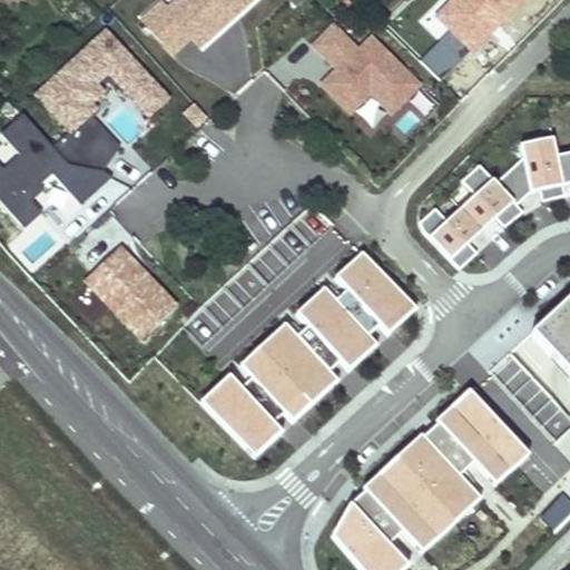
[(248,0),(174,0),(143,29),(175,66),(248,0)]
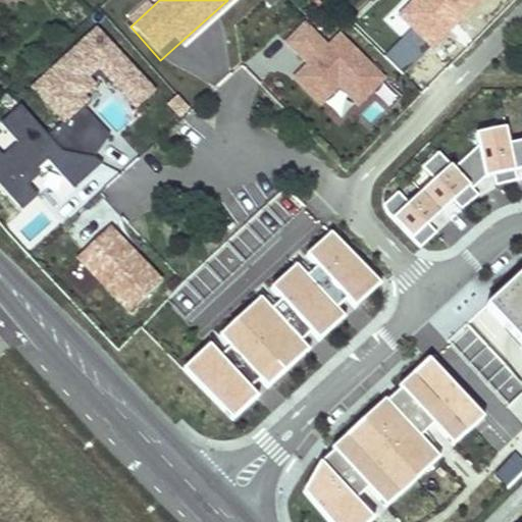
[(478,0),(416,0),(403,13),(415,27),(386,55),(406,73),(478,0)]
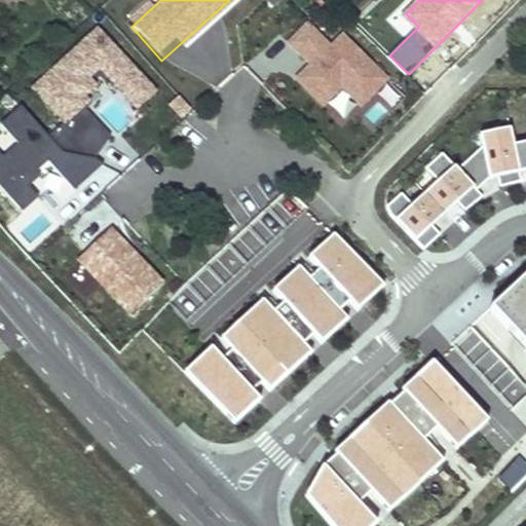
[(329,46),(304,23),(288,39),(310,62),(293,79),(344,128),(373,99),(388,114),(404,98),(340,35),(329,46)]
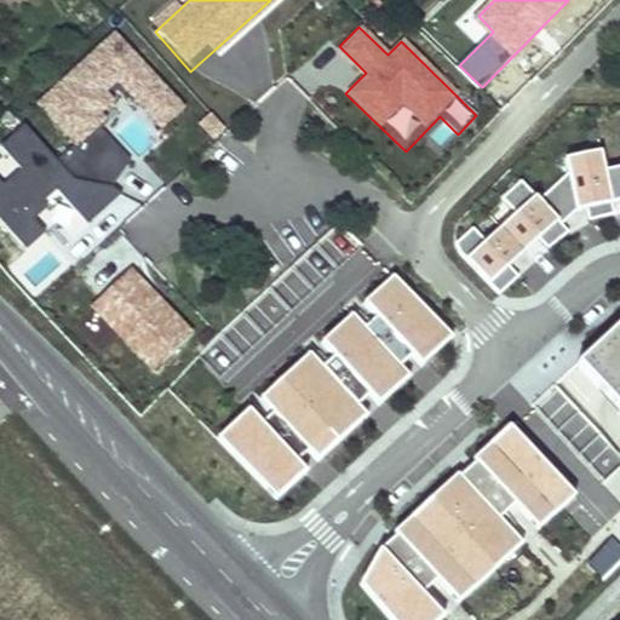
[(191,112),(114,32),(38,105),(74,143),(122,96),(164,138),(191,112)]
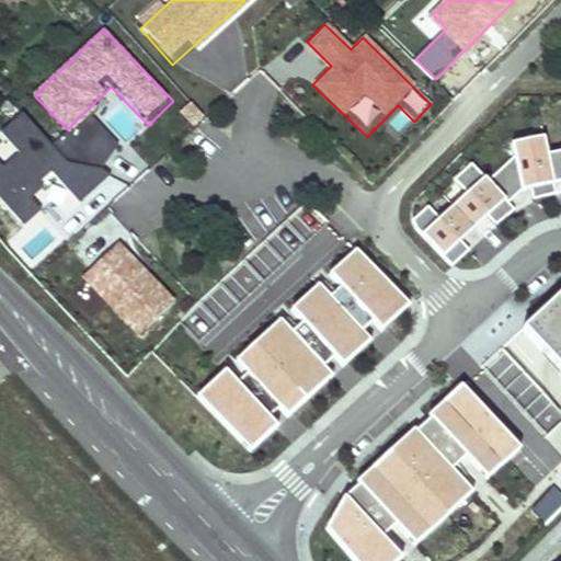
[(56,146),(26,110),(1,130),(25,158),(1,178),(0,176),(0,201),(23,228),(55,201),(41,184),(54,173),(78,202),(111,173),(100,160),(122,142),(95,112),(56,146)]
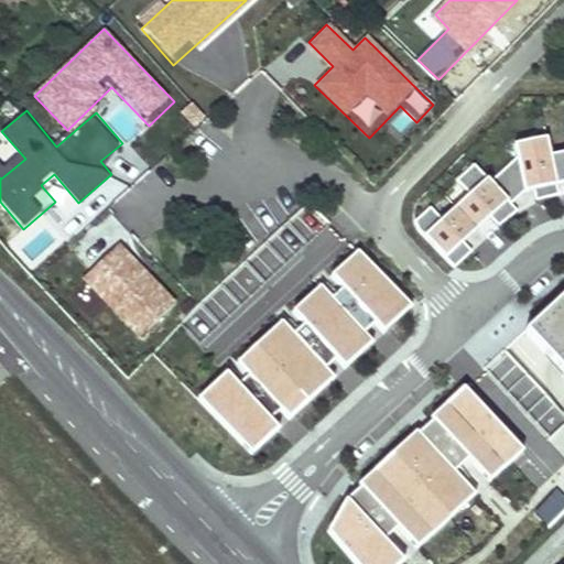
[(563,154),(549,160),(543,141),(509,147),(512,163),(490,182),(483,179),(421,236),(443,262),(500,206),(520,194),(551,187),(563,185),(563,154)]
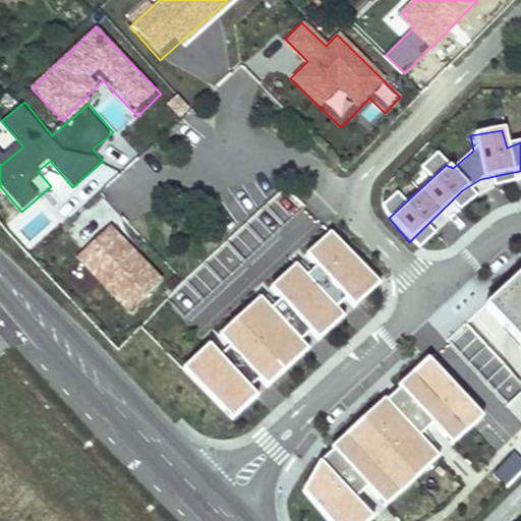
[(162,278),(108,220),(73,253),(126,310),(162,278)]
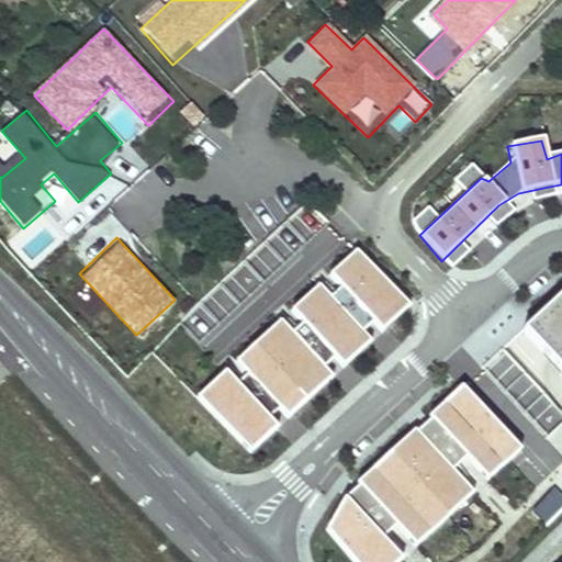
[(401,298),(358,250),(329,277),(373,323),(401,298)]
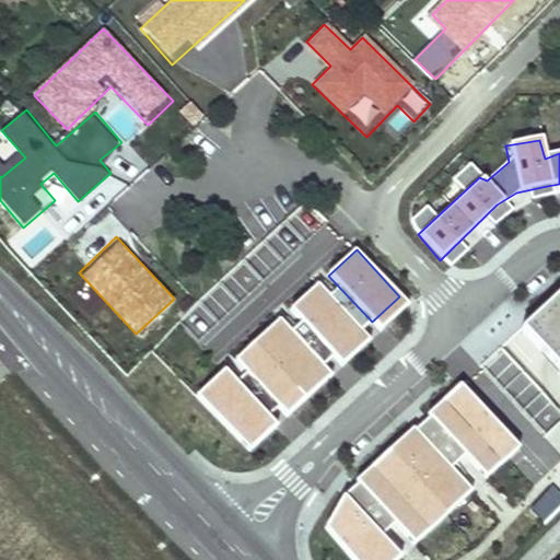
[(361,331),(317,284),(290,311),(333,357),(361,331)]
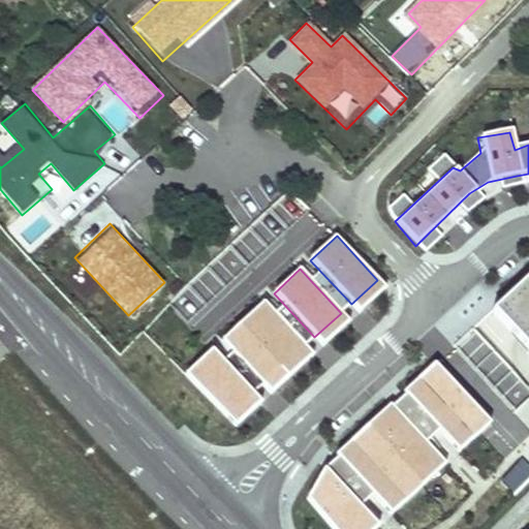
[(528,270),(329,459),(301,503),(323,528),(372,528),(358,512),(369,502),(393,528),(434,528),(495,476),(514,497),(528,483),(528,467),(518,454),(528,443),(528,270)]
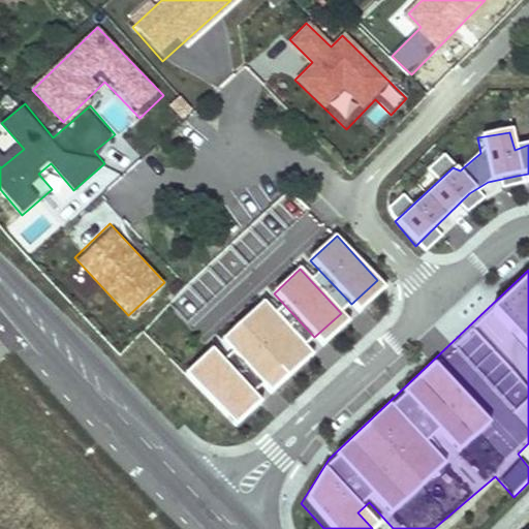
[(305,346),(263,303),(222,341),(262,384),(305,346)]
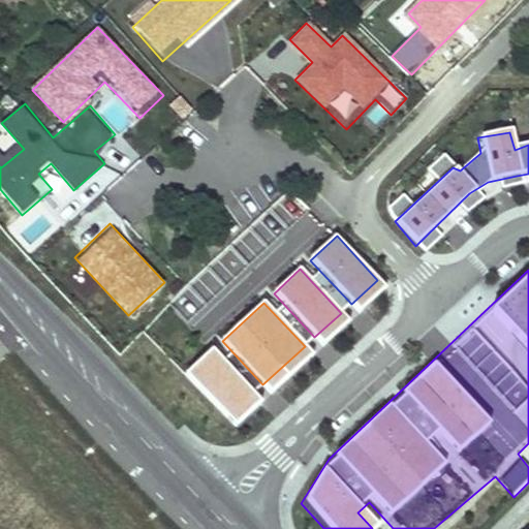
[(252,395),(212,350),(185,374),(226,418),(252,395)]
